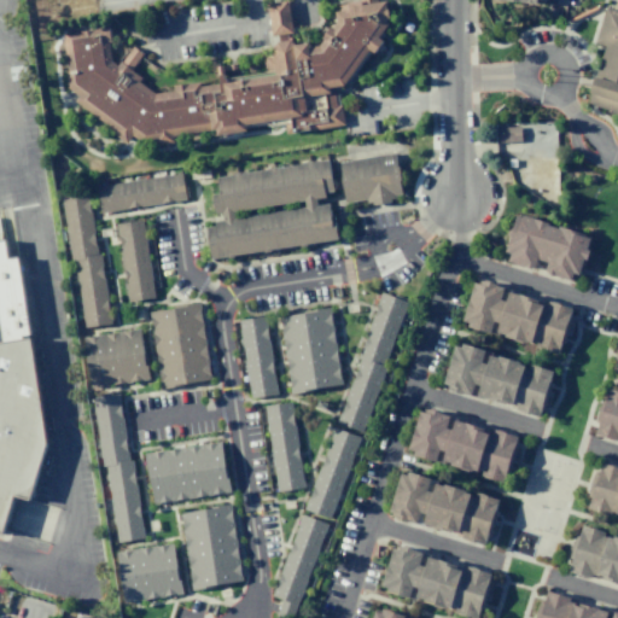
[(62,34),(69,88),(79,95),(76,103),(126,141),(132,136),(145,144),(248,130),(246,124),(285,118),(287,134),(344,124),(338,86),(345,86),(390,23),(386,1),(378,3),(377,0),(353,0),(347,1),(320,45),(310,47),(310,44),(296,46),(292,41),(279,41),(273,48),(277,71),(151,89),(110,62),(105,27),(62,34)]
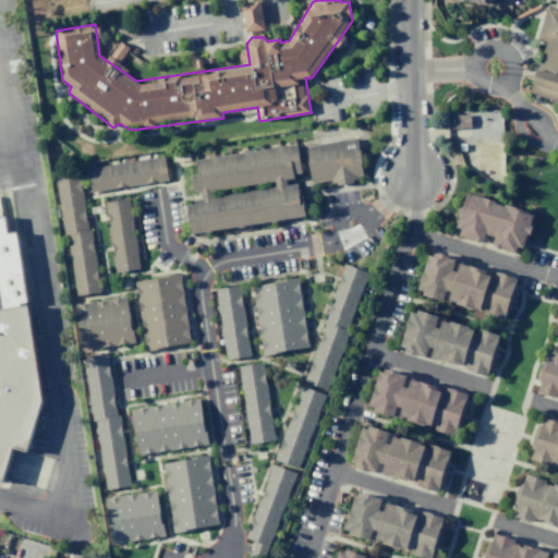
[(242,2),(261,0),(265,28),(246,32),(242,2)]
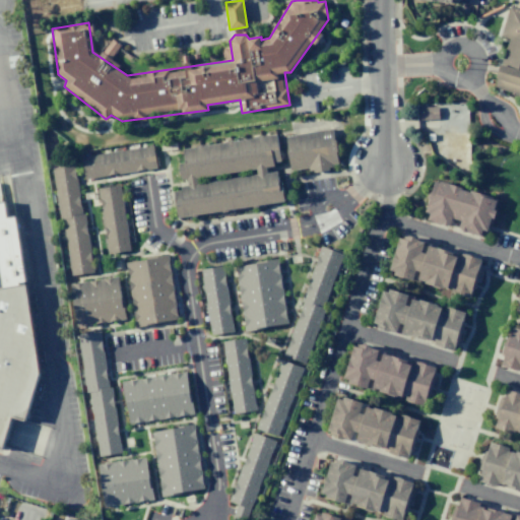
[(509,6),(519,9),(519,95),(494,87),(509,38),(500,35),(509,6)]
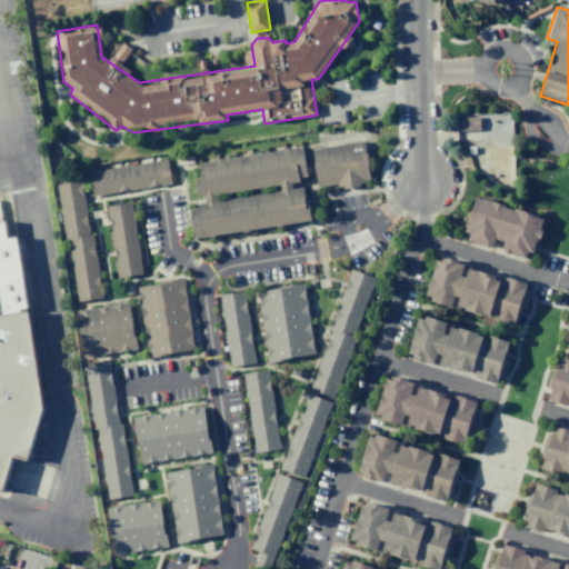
[(457,141),(511,140),(510,113),(457,116),(457,141)]
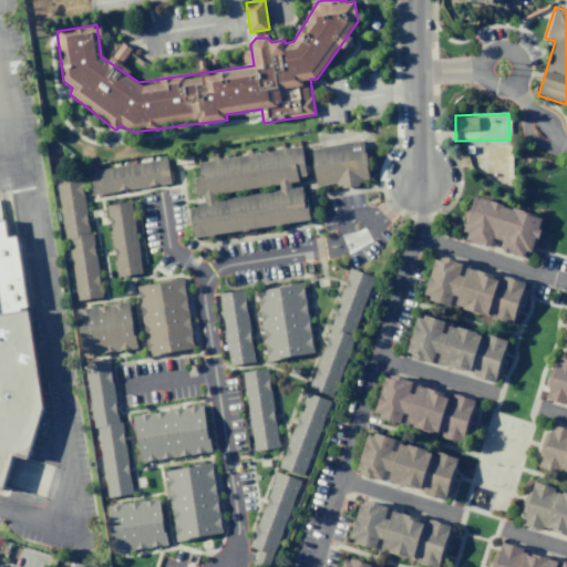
[(309,147),(360,141),(366,176),(315,184),(309,147)]
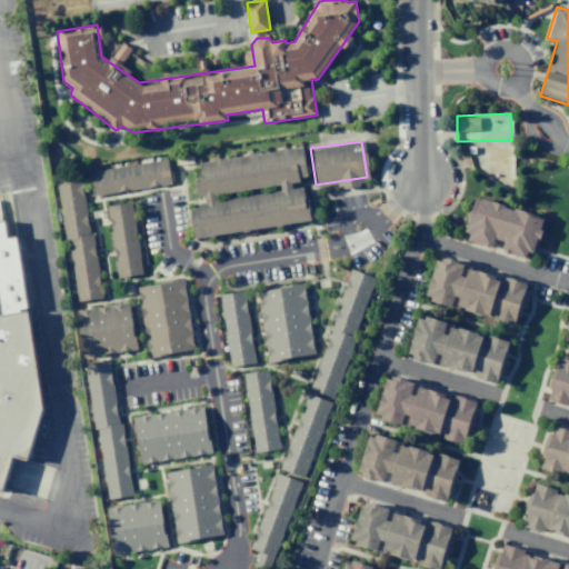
[(193,162),(303,147),(308,177),(198,192),(193,162)]
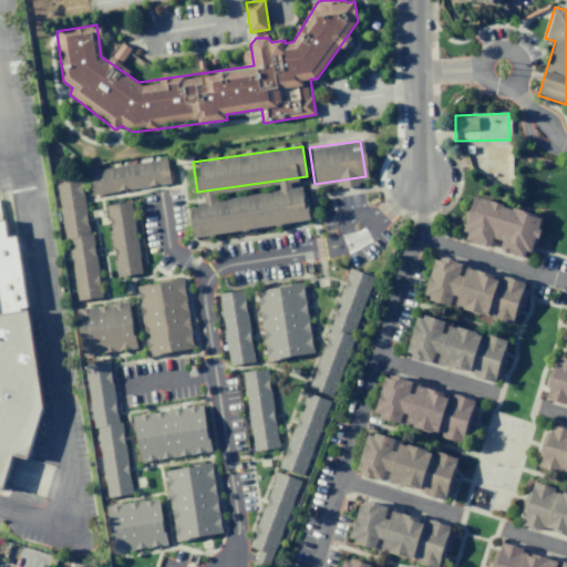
[(88,171),(166,160),(169,182),(91,194),(88,171)]
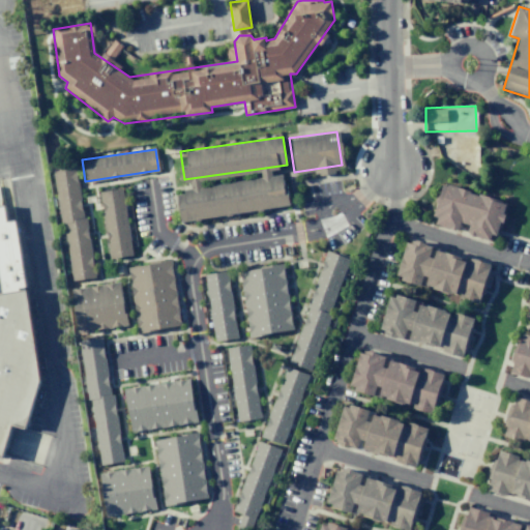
[(52,168),(76,165),(83,217),(88,217),(96,276),(72,281),(64,221),(59,222),(52,168)]
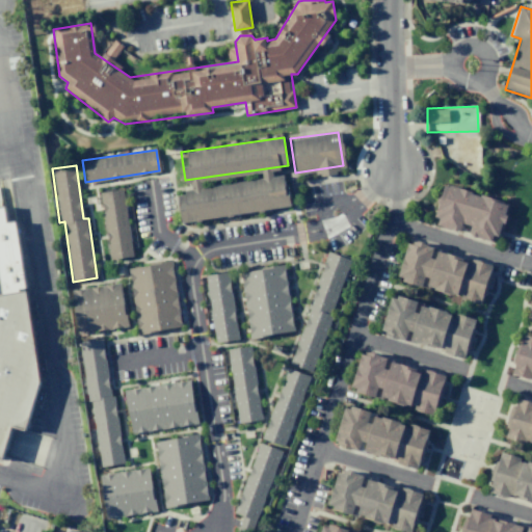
[(179,192),(283,178),(287,206),(184,221),(179,192)]
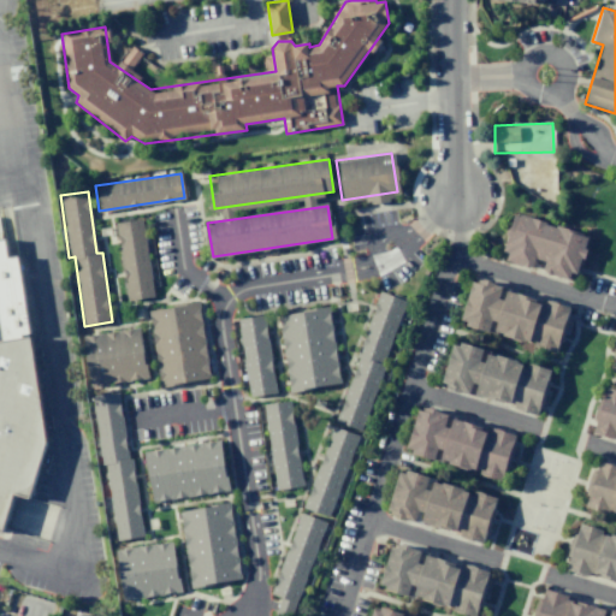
[(517,214),(591,237),(579,277),(574,276),(572,282),(545,272),(548,265),(538,261),(534,271),(509,262),(511,255),(505,253),(517,214)]
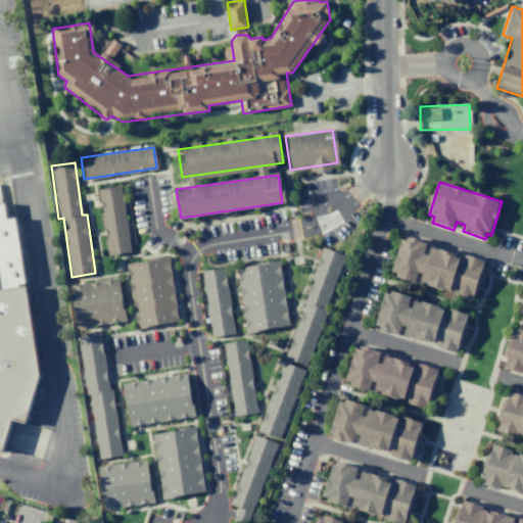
[(97,189),(120,186),(129,251),(106,255),(97,189)]
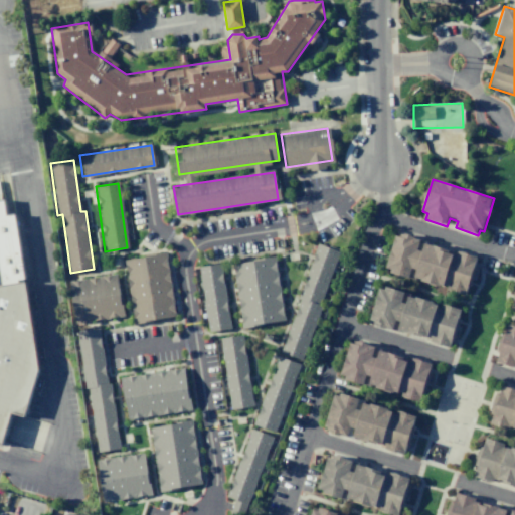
[(0,444),(7,447),(8,444),(40,453),(50,422),(30,417),(43,371),(19,214),(10,216),(8,202),(0,203),(0,444)]
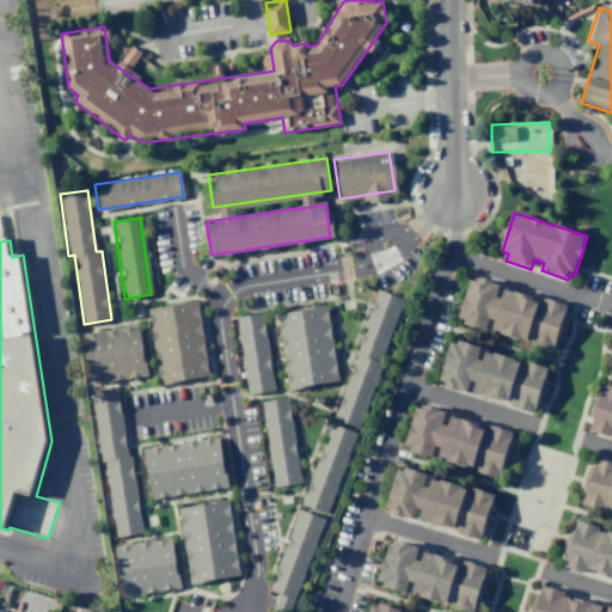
[(473,274),(570,304),(557,349),(459,319),(473,274)]
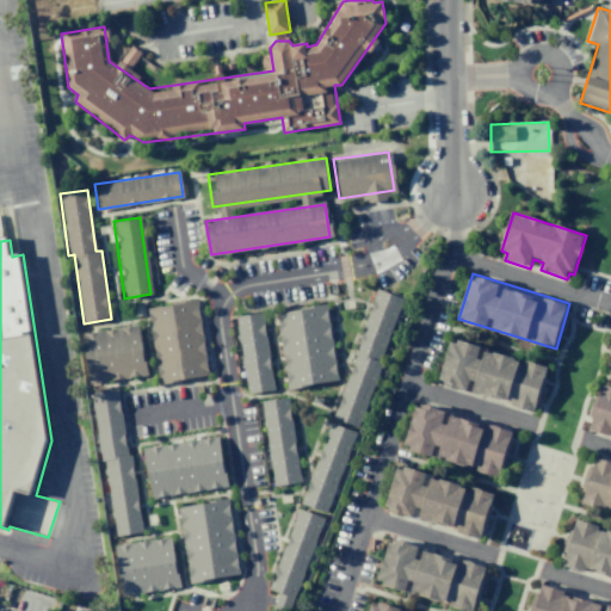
[(376,287),(403,297),(378,362),(384,364),(360,426),(332,415),(356,356),(350,355),(376,287)]
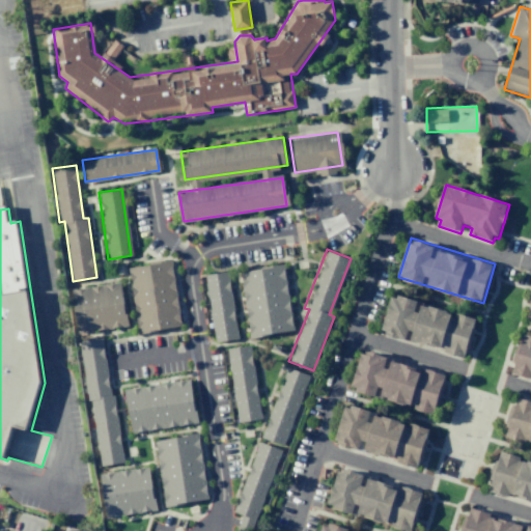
[(128,268),(172,260),(182,324),(137,331),(128,268)]
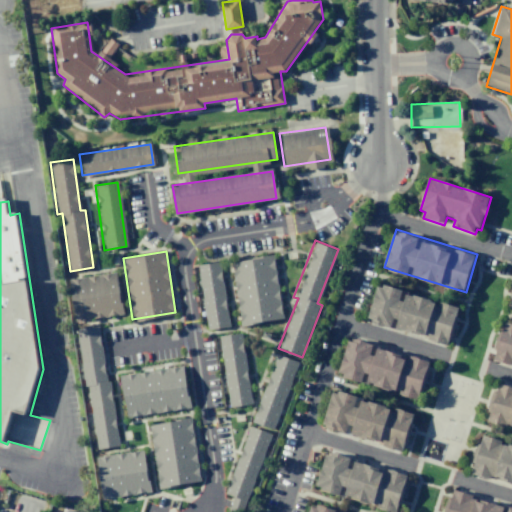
[(228,261),(270,254),(281,317),(239,324),(228,261)]
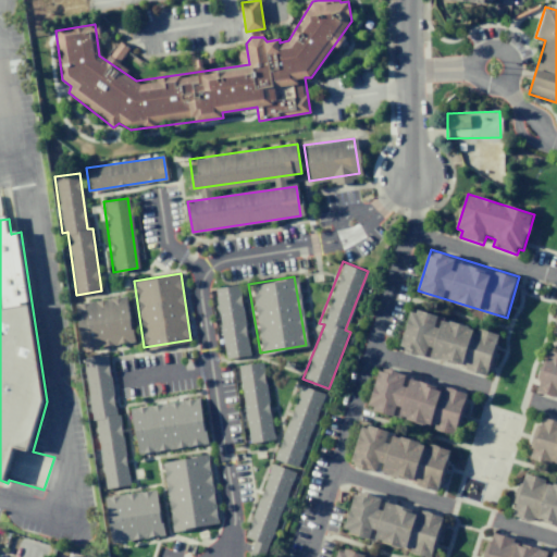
[(214,288),(238,285),(249,355),(224,358),(214,288)]
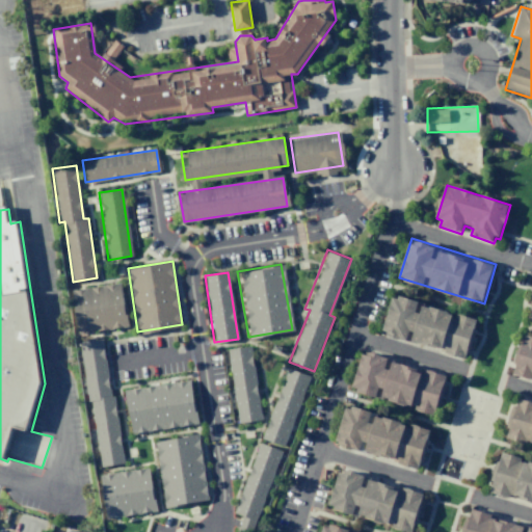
[(73,290),(121,283),(128,325),(80,334),(73,290)]
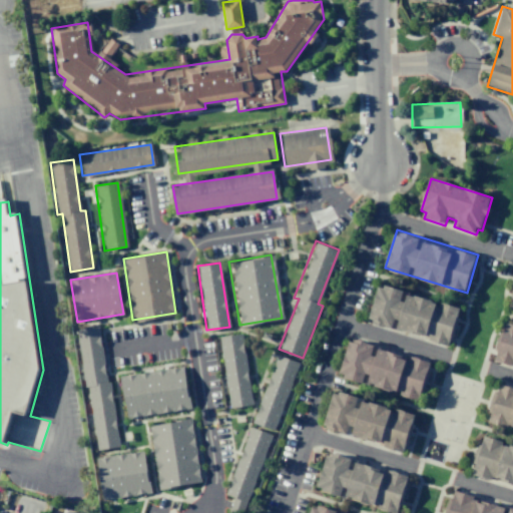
[(380,283),(463,308),(451,347),(368,322),(380,283)]
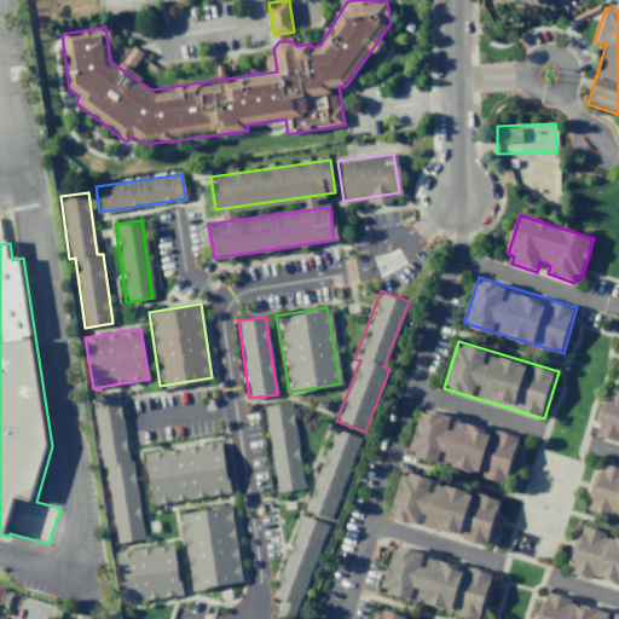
[(613,388),(618,389),(618,439),(600,434),(613,388)]
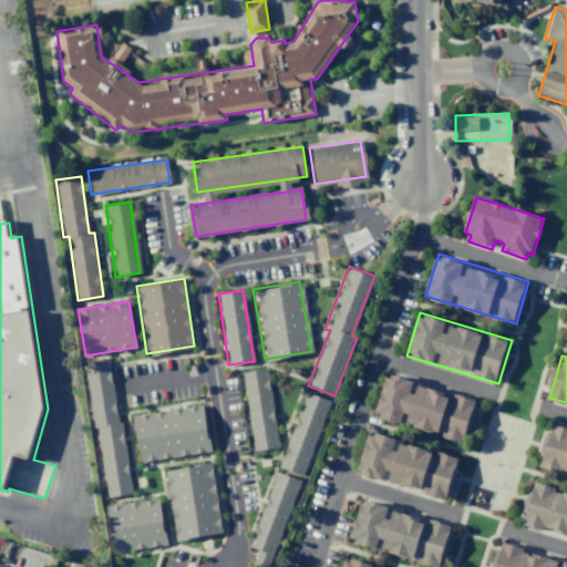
[(84,364),(109,361),(117,421),(122,420),(132,491),(106,494),(96,426),(92,428),(84,364)]
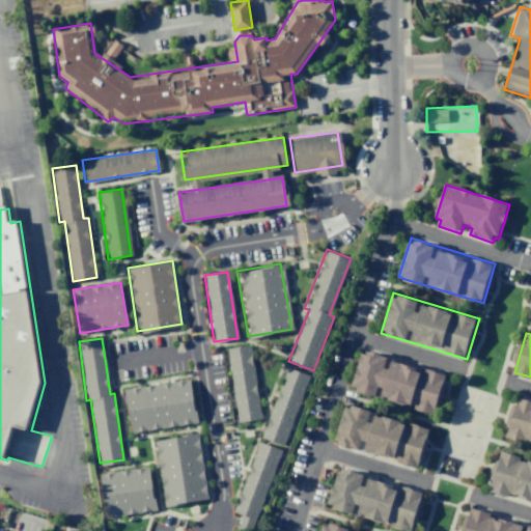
[(227,348),(250,345),(260,416),(238,419),(227,348)]
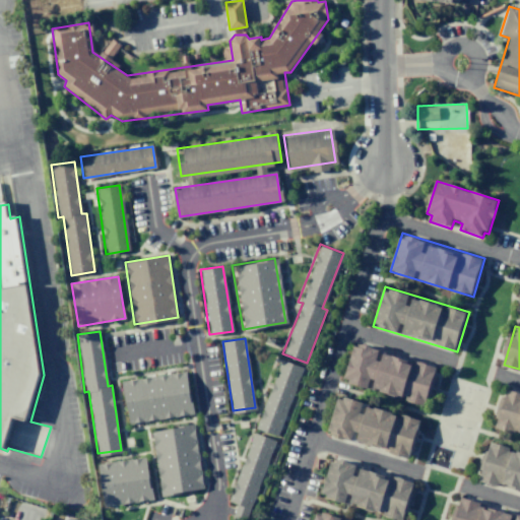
[(356,341),(441,367),(429,407),(344,382),(356,341)]
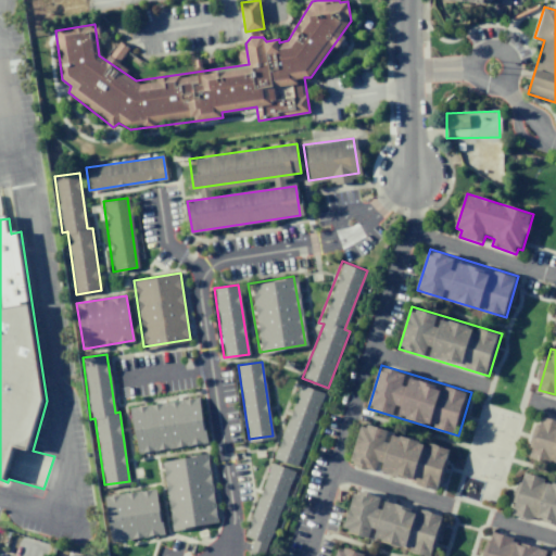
[(298,386),(324,394),(298,467),(272,458),(298,386)]
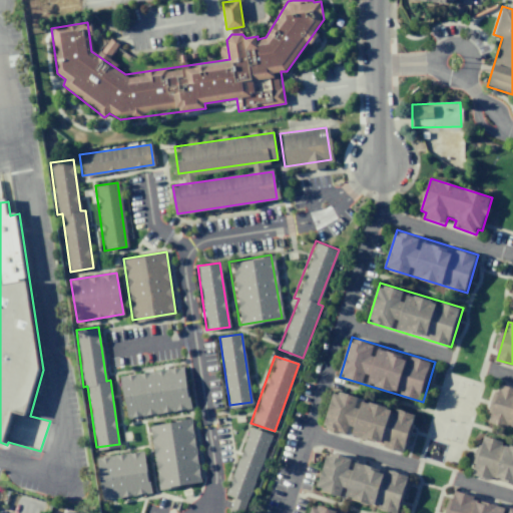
[(120,376),(183,367),(190,408),(126,417),(120,376)]
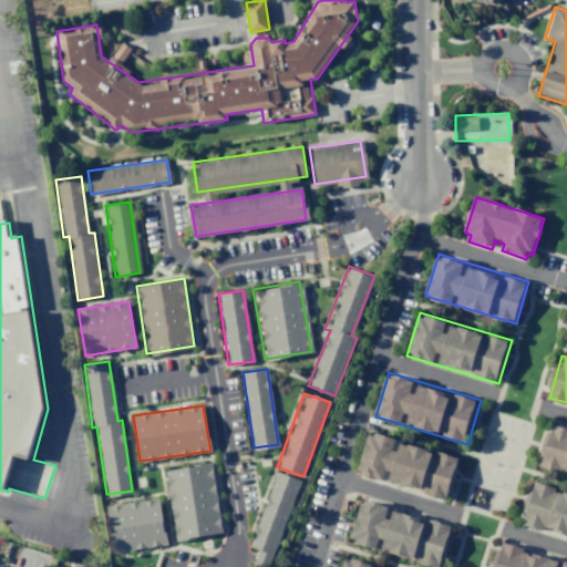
[(554,424),(566,428),(566,474),(540,466),(554,424)]
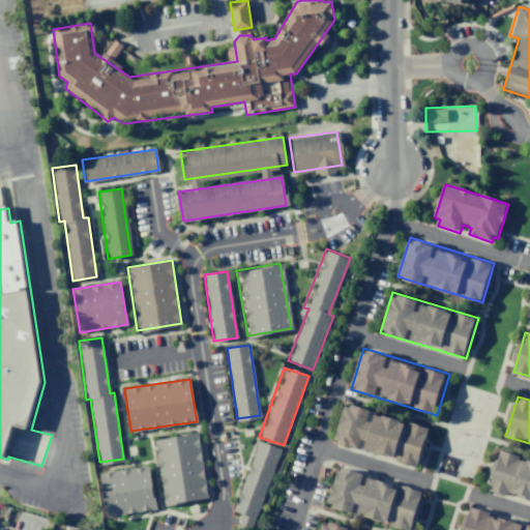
[(346,403),(432,429),(419,469),(333,443),(346,403)]
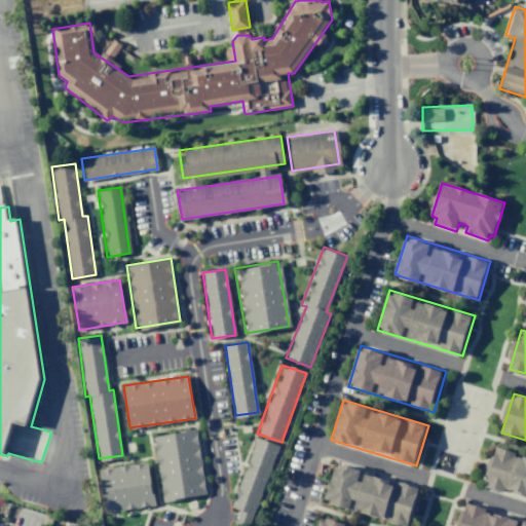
[(152,437),(196,429),(208,493),(163,500),(152,437)]
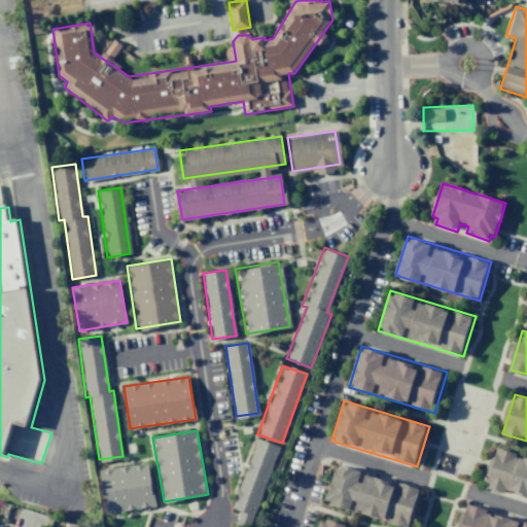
[(255,440),(279,448),(254,516),(231,507),(255,440)]
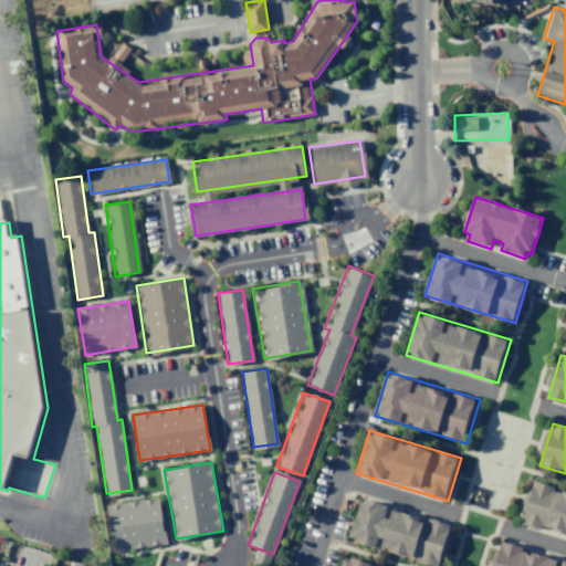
[(536,482),(565,491),(565,535),(524,523),(536,482)]
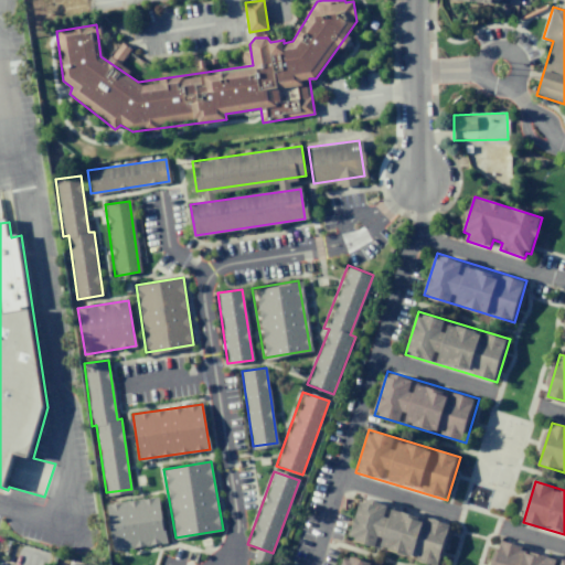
[(106,504),(158,496),(166,542),(114,551),(106,504)]
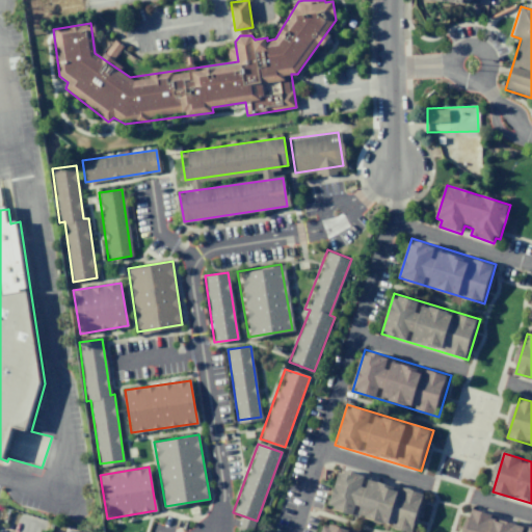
[(340,467),(427,494),(415,531),(403,531),(326,509),(340,467)]
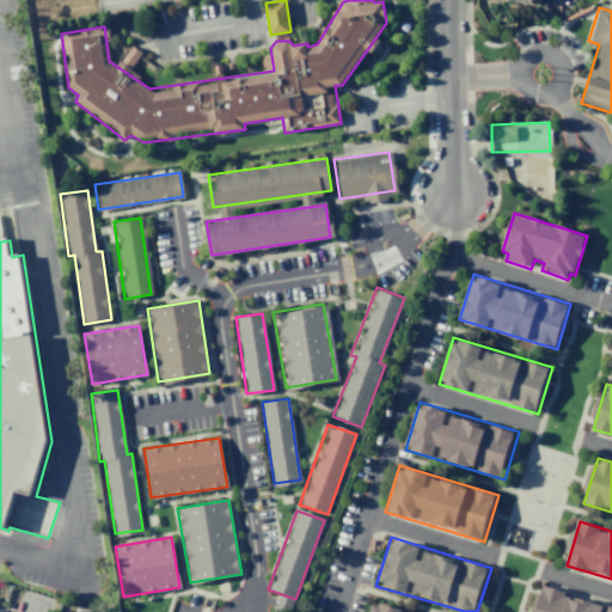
[(537,611),(545,586),(611,605),(611,611),(537,611)]
